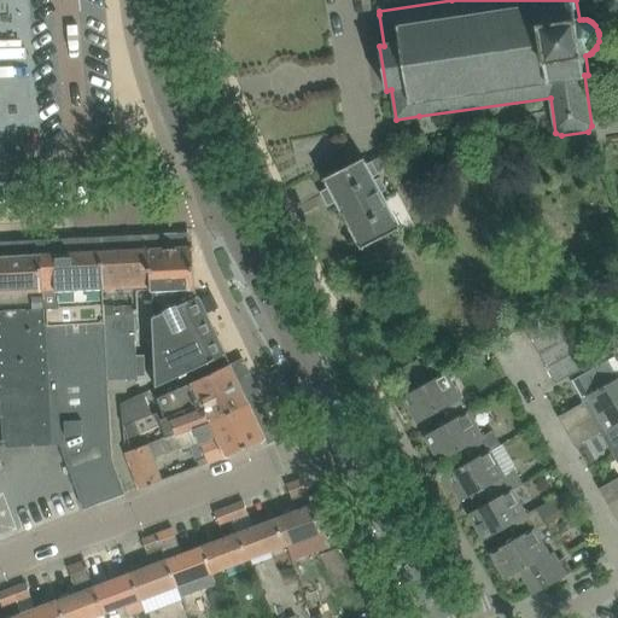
[(383,155),(372,161),(377,172),(388,165),(383,155)]
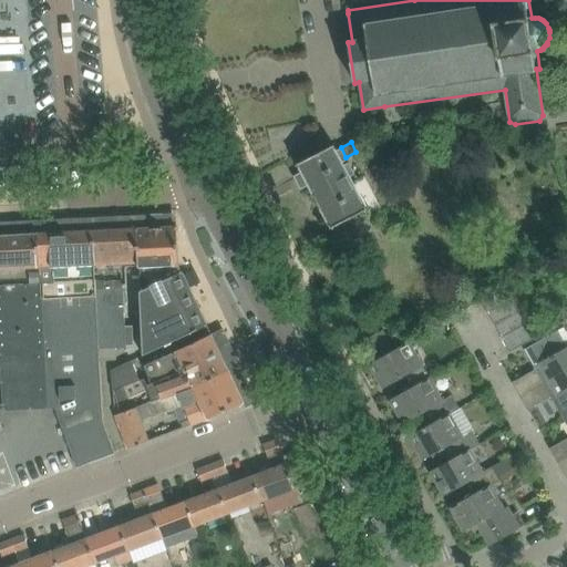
[(331,229),(351,218),(369,209),(346,164),(333,145),(297,164),(302,173),(296,176),(302,188),(308,185),(331,229)]
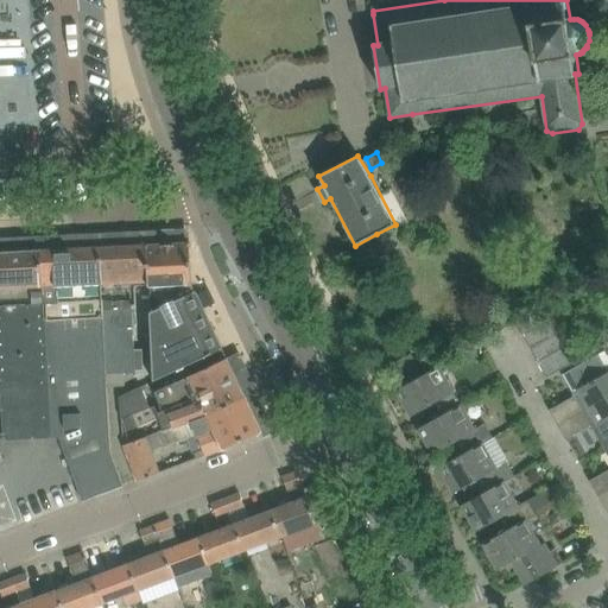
[(222,350),(191,285),(190,244),(147,246),(150,286),(151,305),(152,354),(154,381),(206,359),(222,350)]
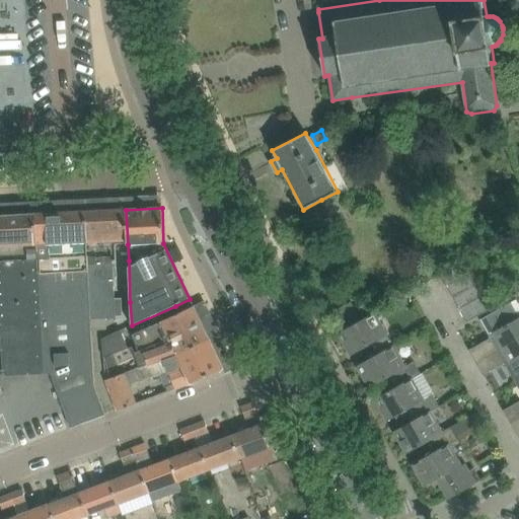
[(126,210),(85,213),(90,321),(115,319),(115,317),(123,316),(122,299),(114,299),(113,265),(117,265),(116,245),(128,244),(126,210)]
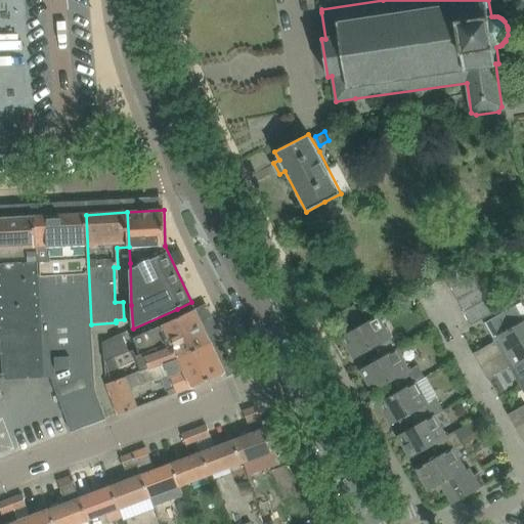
[(86,215),(37,217),(37,216),(35,216),(35,217),(41,357),(43,378),(50,378),(68,423),(77,420),(81,429),(106,420),(95,389),(90,324),(91,324),(86,215)]
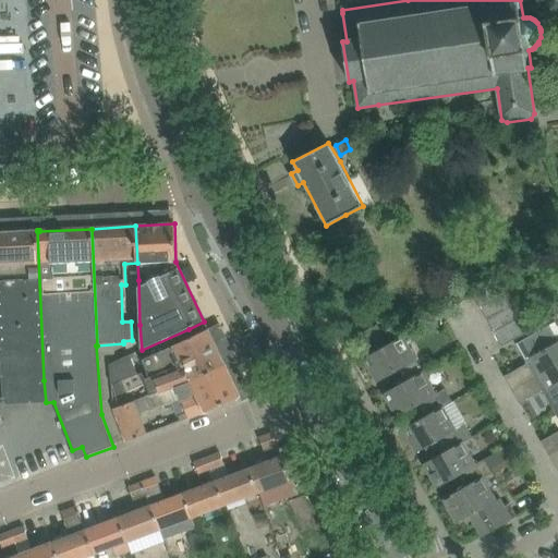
[(0,352),(2,404),(46,402),(44,380),(37,231),(0,232),(0,352)]
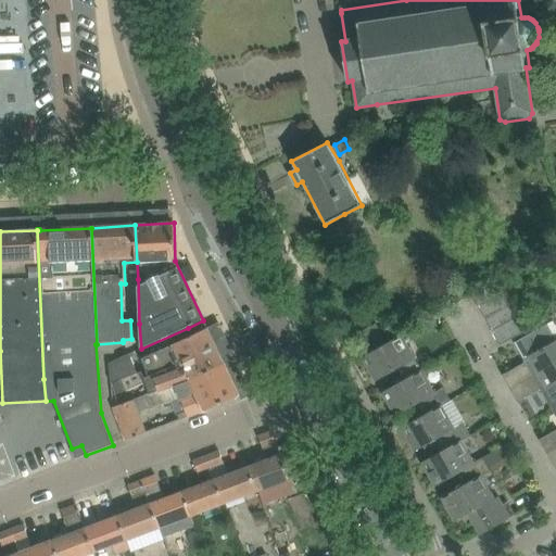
[(478,307),(502,294),(495,282),(471,295),(478,307)]
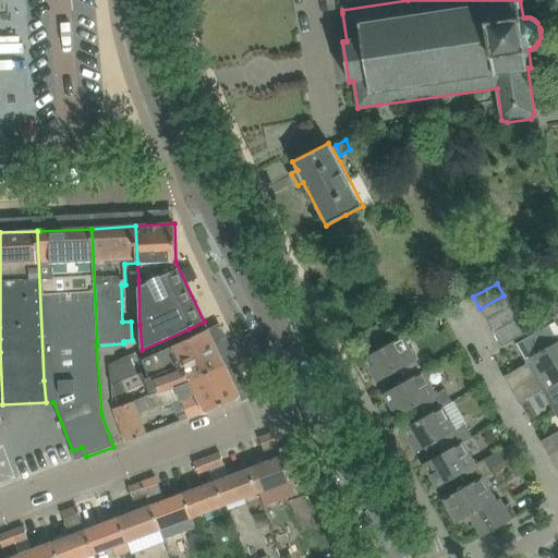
[(504,295),(480,308),(486,320),(511,307),(504,295)]
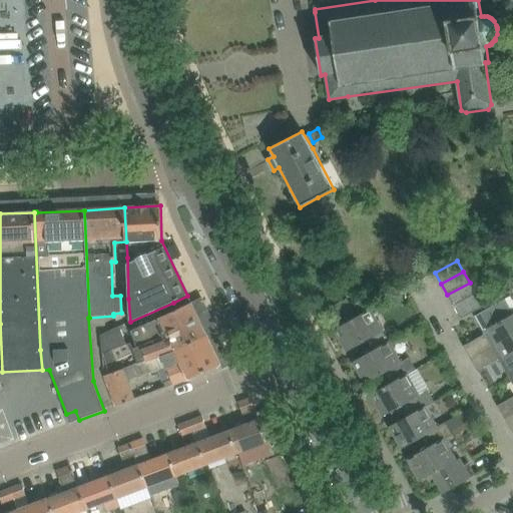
[(476,294),(470,283),(447,295),(453,306),(476,294)]
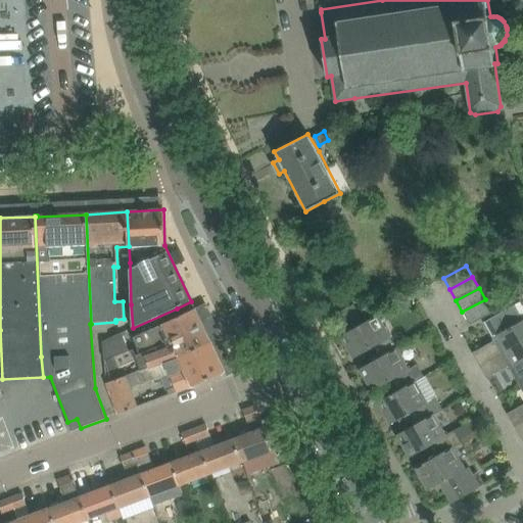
[(492,313),(485,299),(462,312),(470,325),(492,313)]
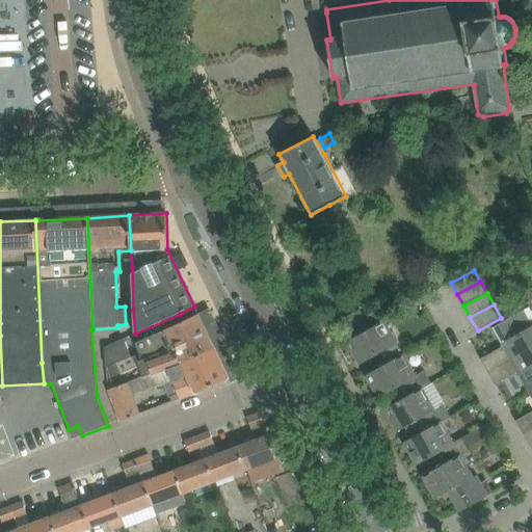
[(509,318),(491,328),(503,348),(509,361),(491,370),(493,370),(510,361),(531,348),(531,314),(528,308),(525,310),(509,318)]
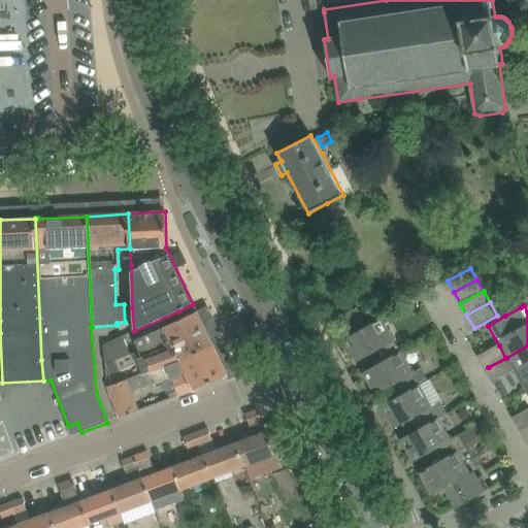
[(340,318),(350,335),(367,325),(358,307),(340,318)]
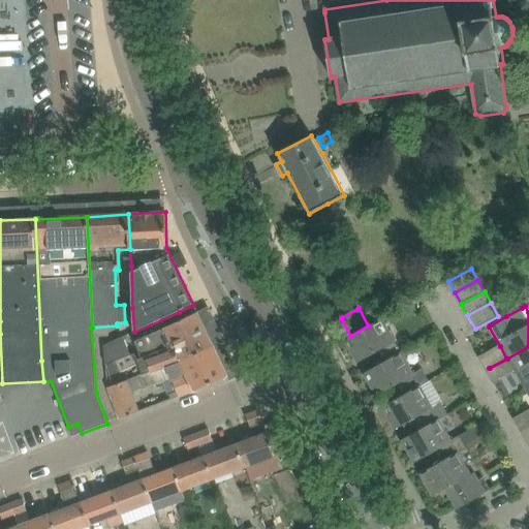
[(167,327),(134,342),(142,358),(136,360),(138,365),(137,365),(142,375),(151,372),(182,360),(213,346),(197,312),(167,327)]
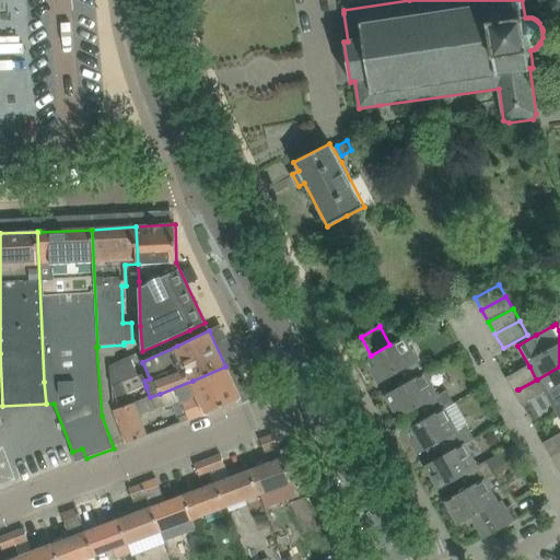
[(378,384),(399,372),(406,384),(407,384),(424,374),(426,374),(418,360),(417,361),(404,338),(364,360),(378,384)]
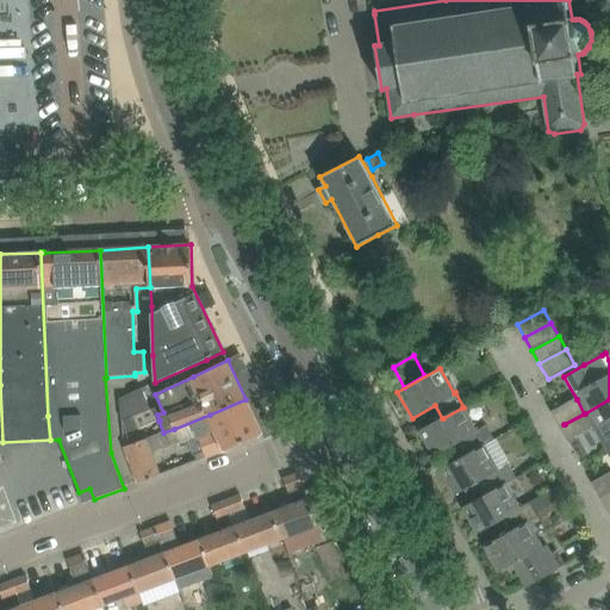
[(138,429),(134,416),(150,410),(142,388),(119,399),(122,419),(123,419),(128,431),(138,429)]
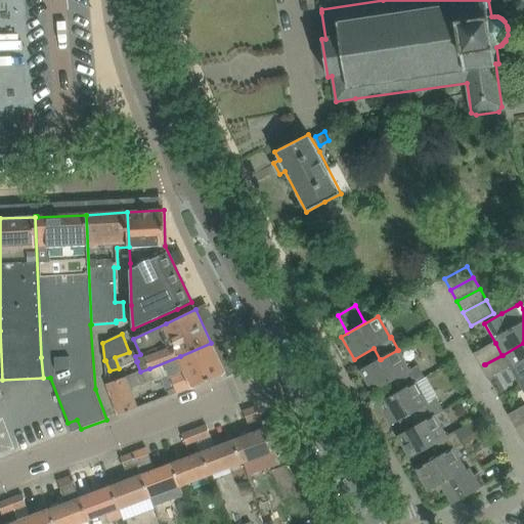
[(192,387),(192,388),(225,373),(211,343),(180,356),(149,368),(155,382),(171,376),(175,388),(167,391),(169,396),(192,387)]
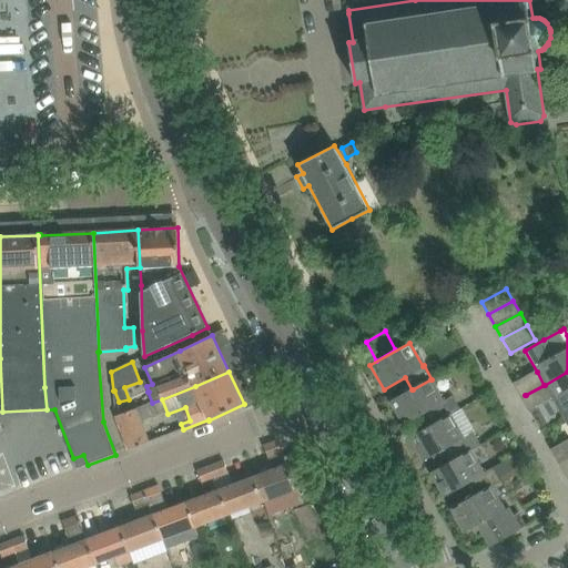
[(567,372),(545,385),(564,418),(567,415),(567,372)]
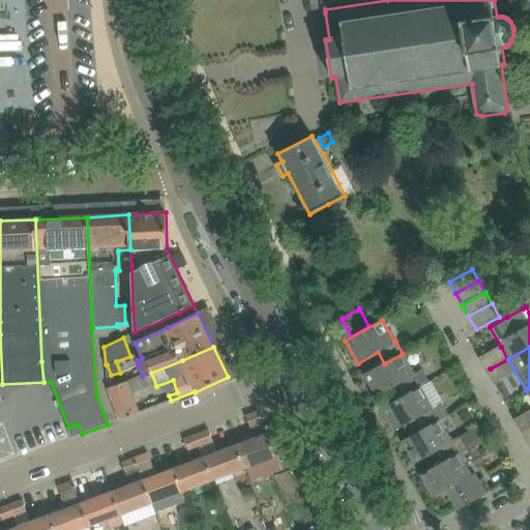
[(413,375),(402,354),(385,363),(384,363),(364,375),(377,396),(398,385),(404,396),(420,387),(420,388),(430,382),(422,370),(413,375)]
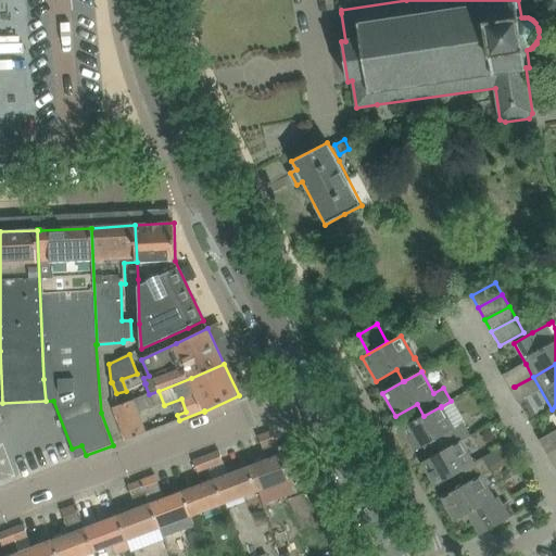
[(113,407),(126,441),(146,432),(134,400),(113,407)]
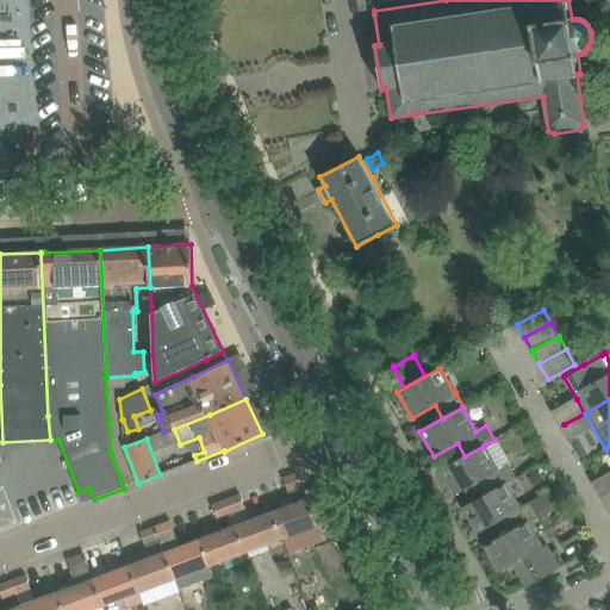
[(465,456),(441,470),(456,496),(479,483),(486,495),(486,496),(505,484),(506,485),(517,479),(508,464),(497,470),(484,447),(484,446),(465,456)]
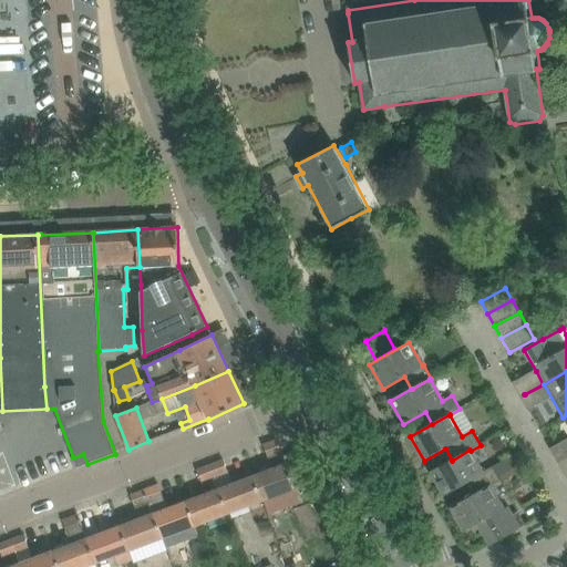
[(272,468),(253,476),(261,502),(296,488),(277,441),(264,445),(272,468)]
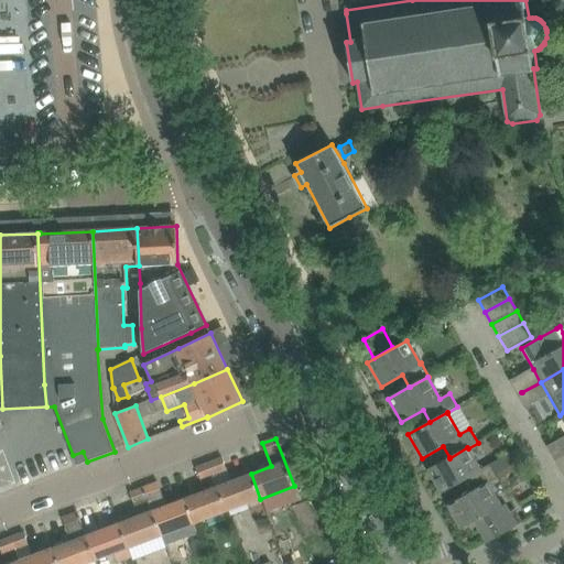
[(480,470),(468,448),(467,447),(449,458),(449,457),(427,469),(442,494),(463,481),(469,494),(487,484),(488,484),(498,478),(490,465),(480,470)]
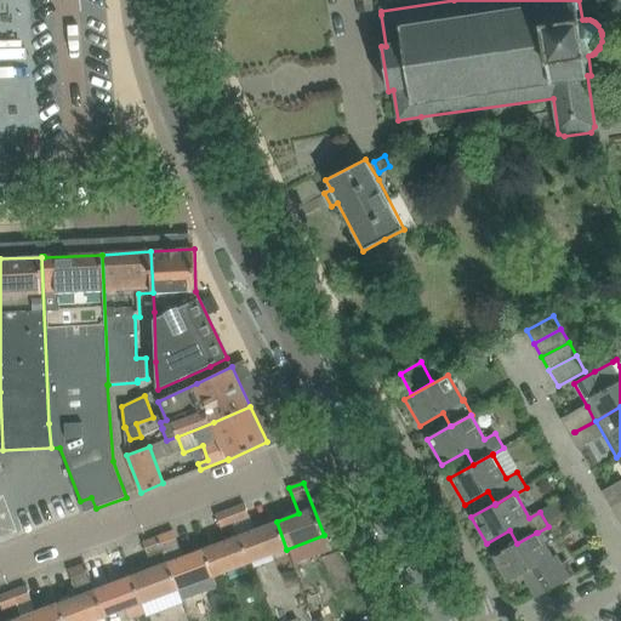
[(85,513),(96,508),(91,497),(80,501),(85,513)]
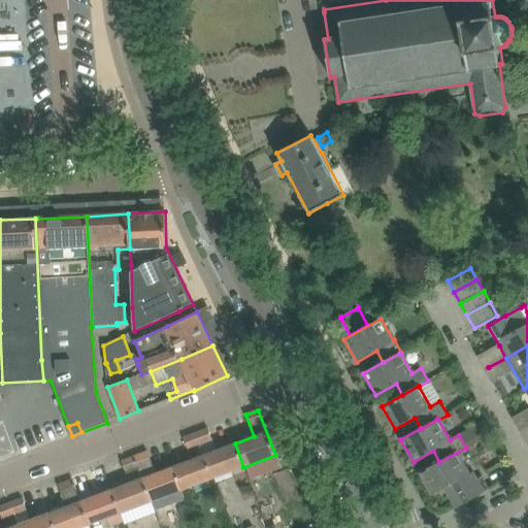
[(207,429),(196,433),(199,443),(211,439),(207,429)]
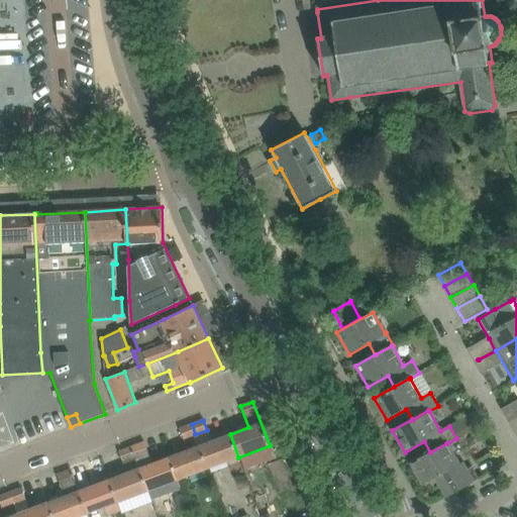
[(192,424),(180,429),(183,439),(195,434),(192,424)]
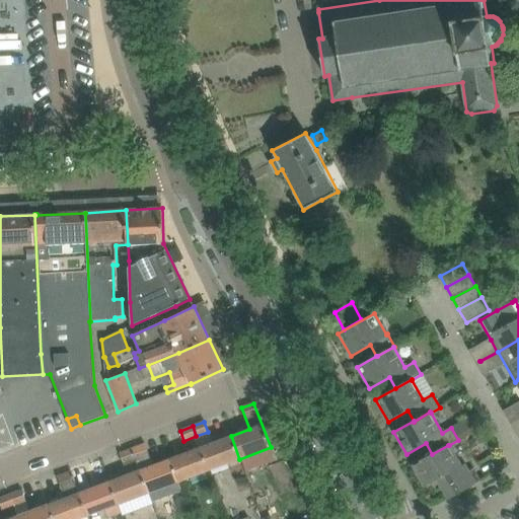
[(213,443),(201,448),(209,470),(239,459),(231,436),(213,443)]
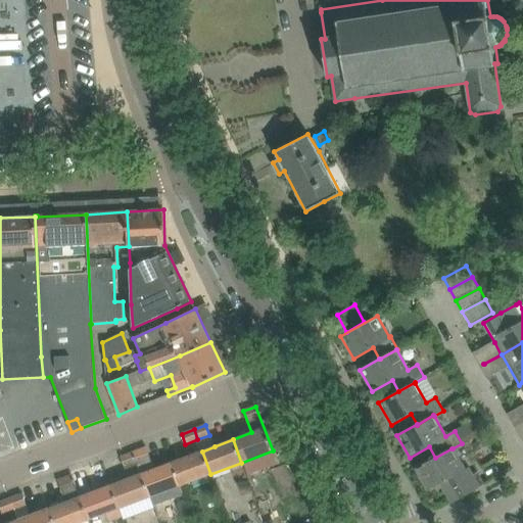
[(144,448),(133,453),(149,497),(153,508),(184,496),(180,485),(172,463),(152,470),(144,448)]
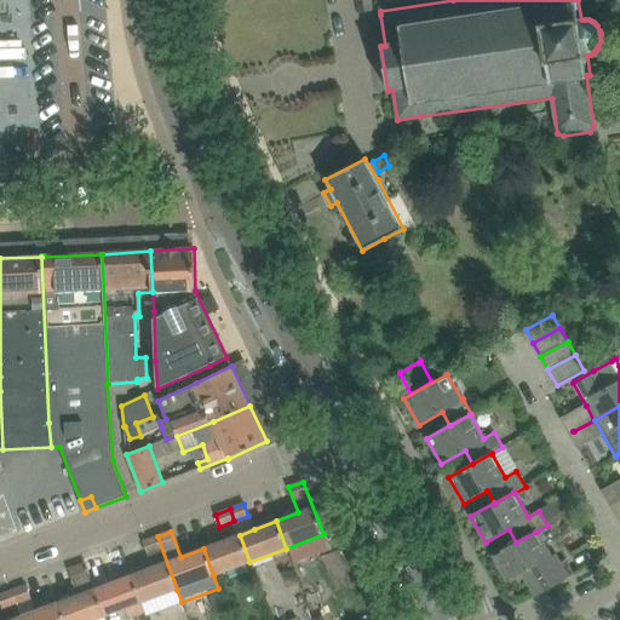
[(516,543),(493,555),(507,581),(532,569),(544,591),(574,574),(567,560),(556,566),(551,556),(550,556),(537,532),(535,532),(516,543)]
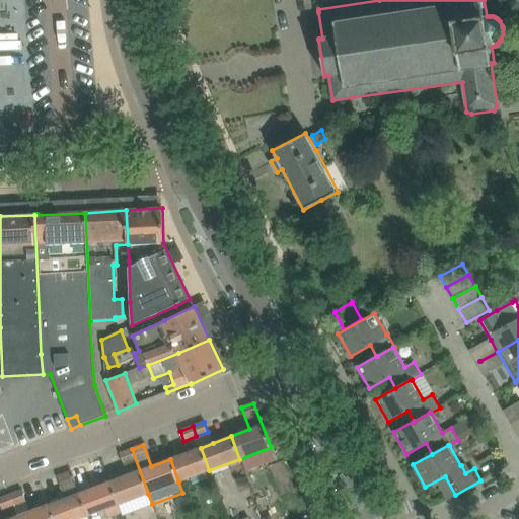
[(189,452),(170,459),(178,482),(209,470),(201,448),(189,452)]
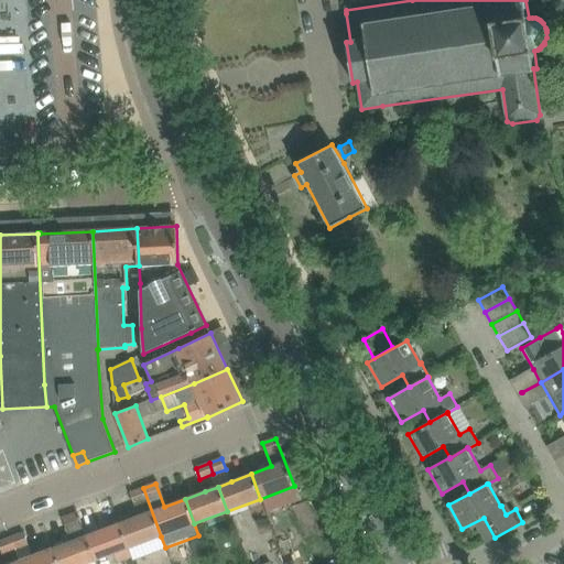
[(119,523),(128,549),(161,537),(143,488),(130,492),(139,517),(119,523)]
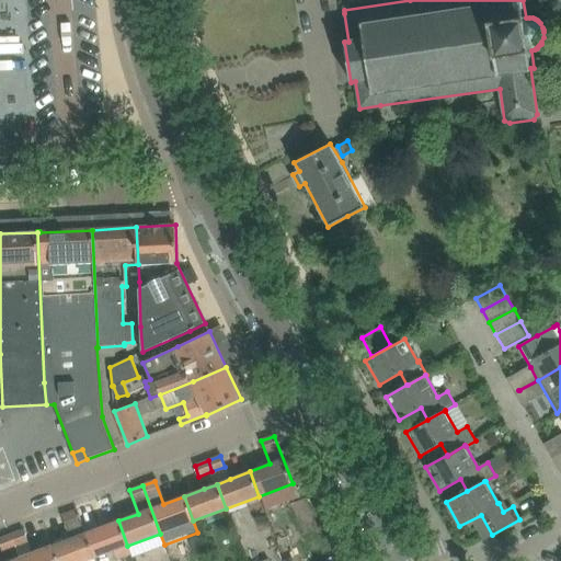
[(71,539),(53,546),(57,560),(86,560),(94,558),(86,534),(83,529),(80,521),(77,511),(64,515),(63,516),(71,539)]
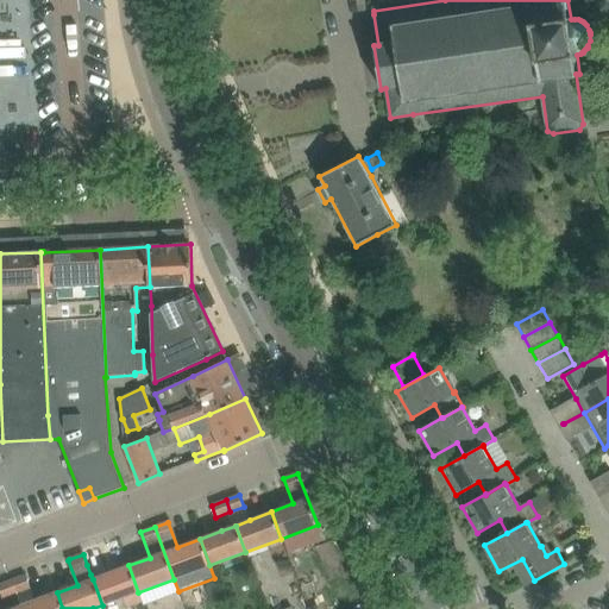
[(107,573),(93,579),(102,606),(124,597),(127,608),(143,603),(138,592),(129,565),(107,573)]
